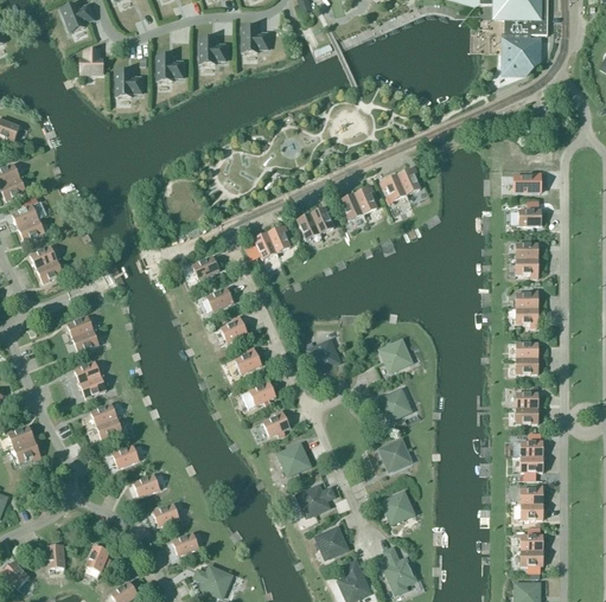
[(313,10),(310,0),(298,0),(303,13),(313,10)]
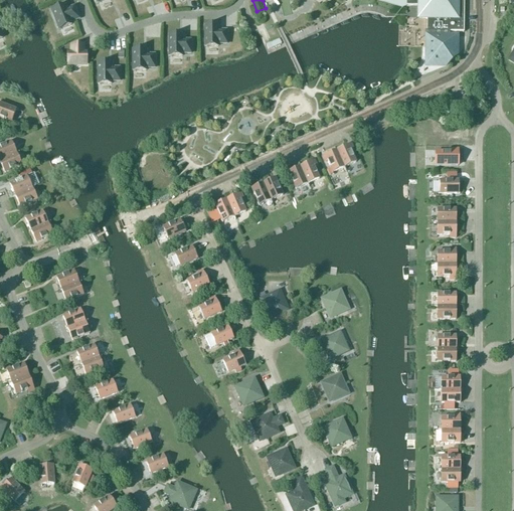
[(420,3),(420,14),(427,14),(427,28),(450,28),(465,29),(465,0),(402,0),(406,1),(406,2),(420,3)]
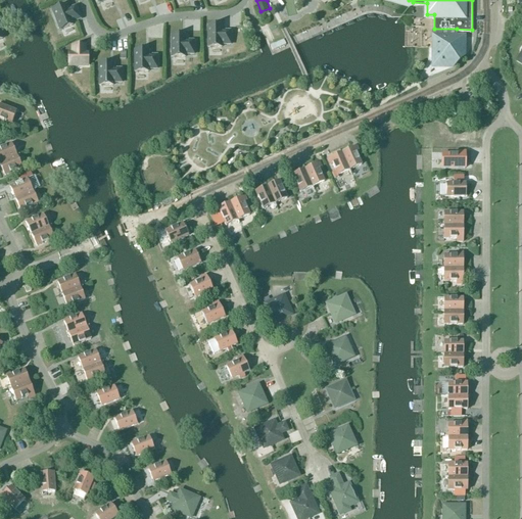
[(73,18),(81,15),(76,3),(67,6),(65,2),(53,6),(61,27),(74,21),(73,18)]
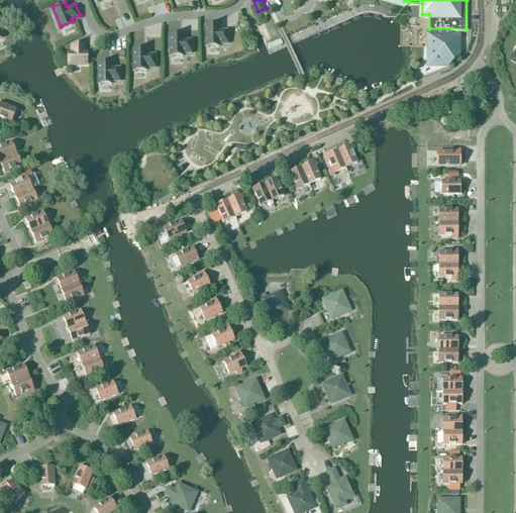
[(220,27),(220,22),(207,22),(206,43),(219,43),(219,40),(228,40),(228,27),(220,27)]
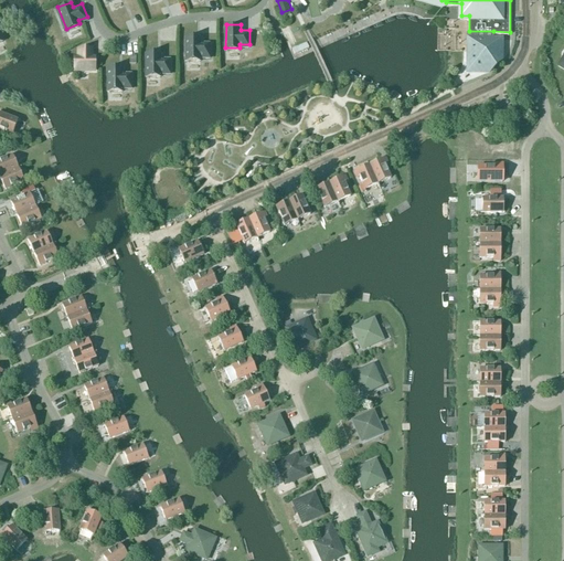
[(493,35),(493,31),(469,31),(469,69),(489,69),(501,56),(502,36),(493,35)]
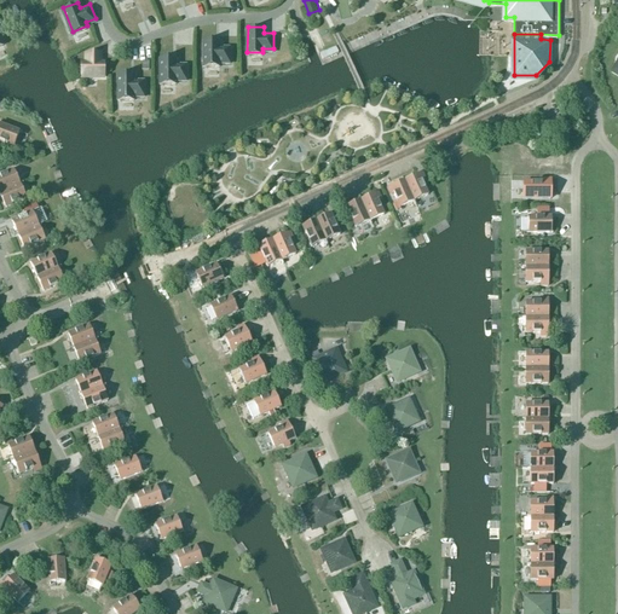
[(231,45),(220,45),(220,39),(204,39),(204,63),(220,63),(220,61),(231,61),(231,45)]
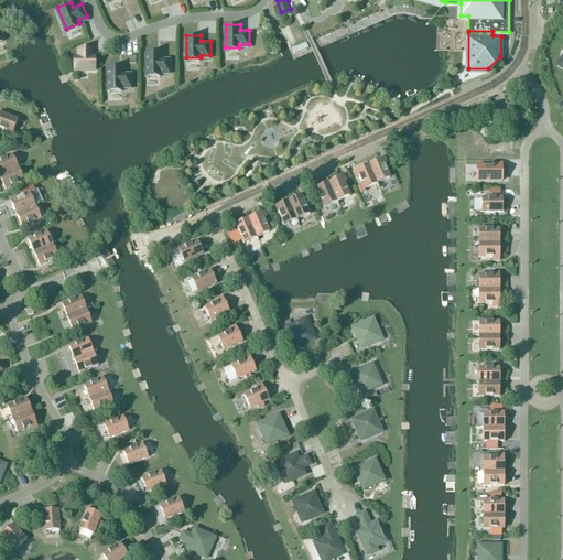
[(96,66),(96,54),(91,54),(91,46),(79,46),(79,54),(75,54),(75,66),(96,66)]
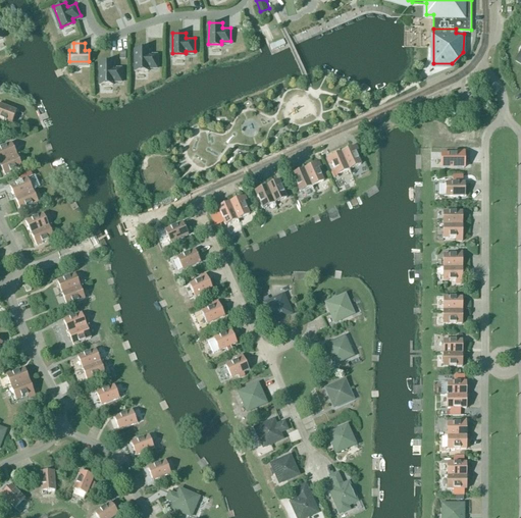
[(149,68),(149,65),(158,65),(157,52),(149,52),(149,47),(136,47),(136,68),(149,68)]
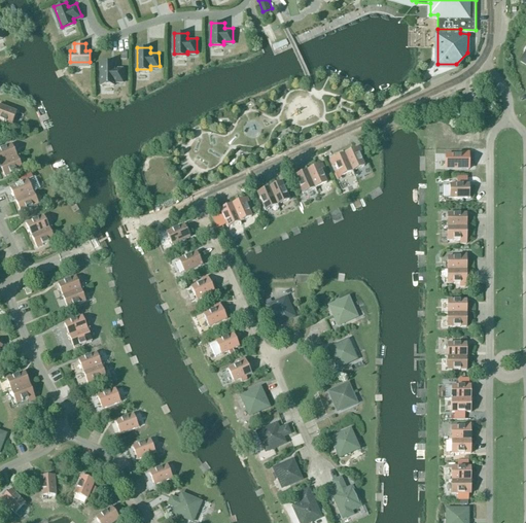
[(114,82),(114,79),(124,79),(124,66),(114,66),(114,61),(101,61),(101,82),(114,82)]
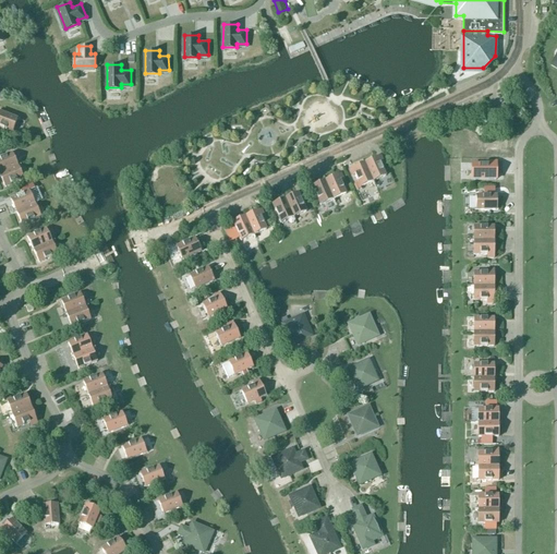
[(0,123),(13,129),(19,116),(0,108),(0,123)]
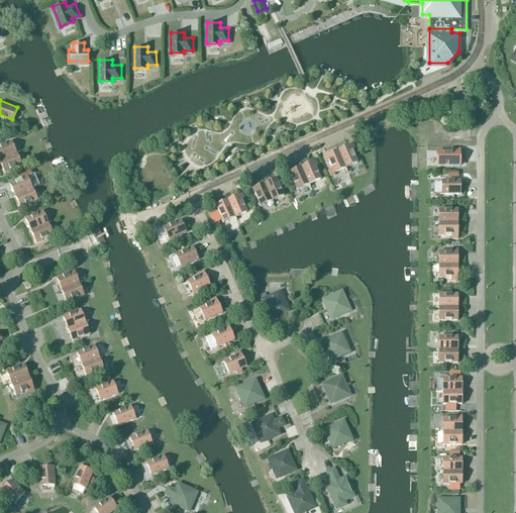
[(0,143),(0,158),(0,159),(17,150),(12,138),(0,143)]
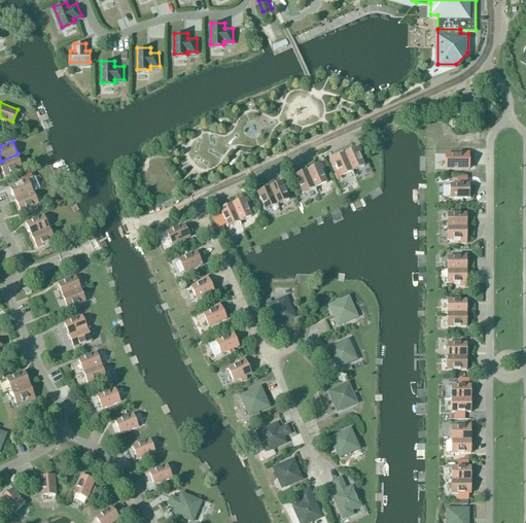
[(365,163),(360,150),(362,149),(360,144),(346,150),(353,168),(365,163)]
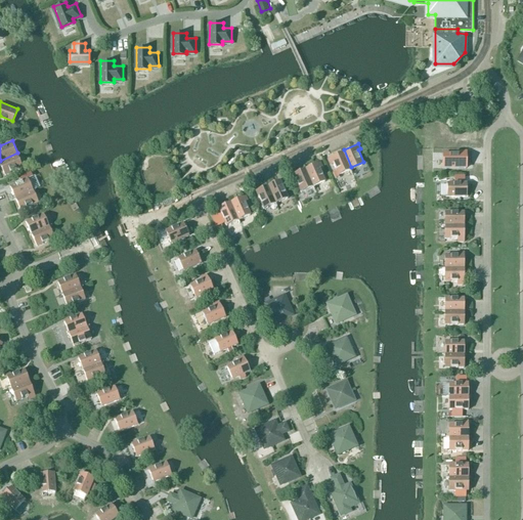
[(444,152),(444,165),(467,165),(467,148),(460,148),(460,152),(444,152)]
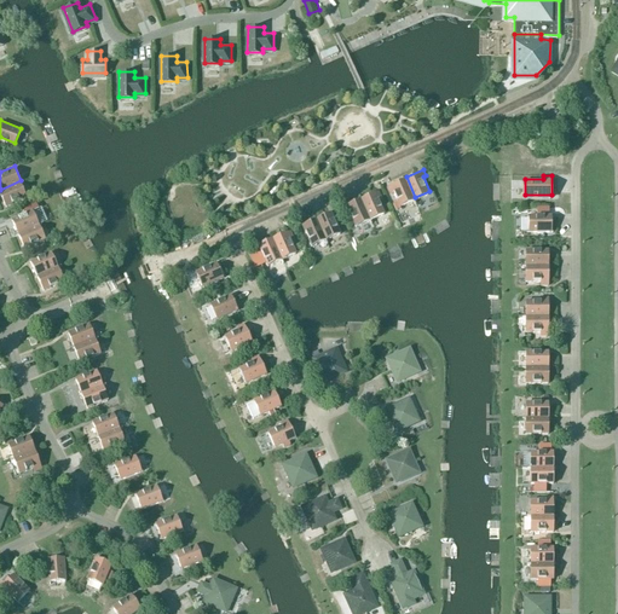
[(391,191),(394,190),(400,203),(415,197),(406,177),(388,185),(391,191)]
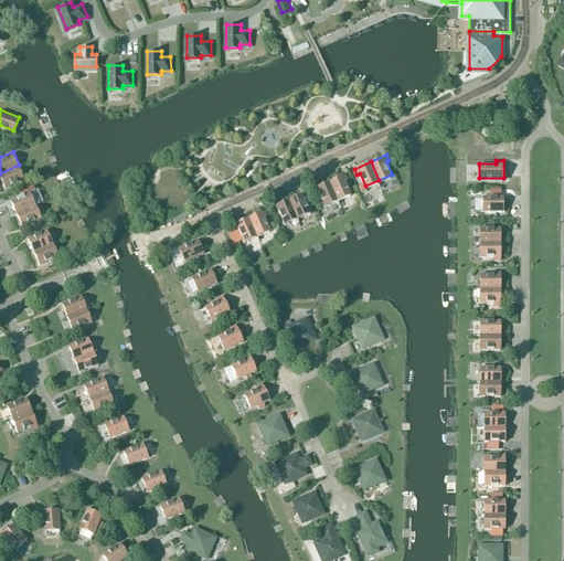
[(25,178),(19,165),(0,173),(6,186),(25,178)]
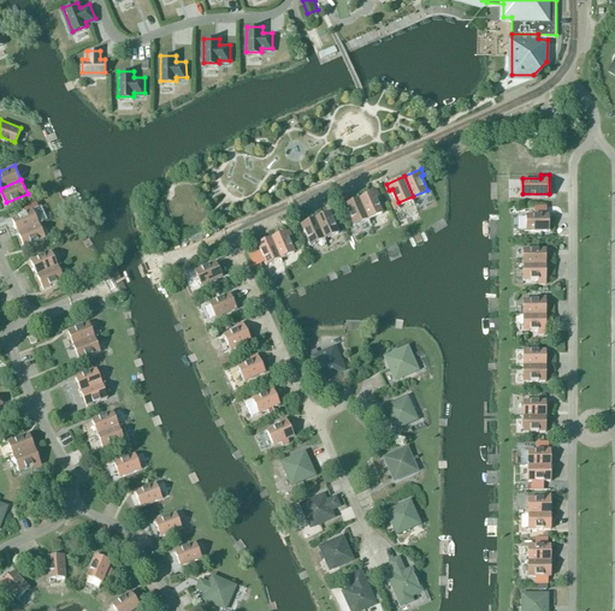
[(377,196),(380,195),(378,188),(360,196),(370,217),(383,209),(377,196)]
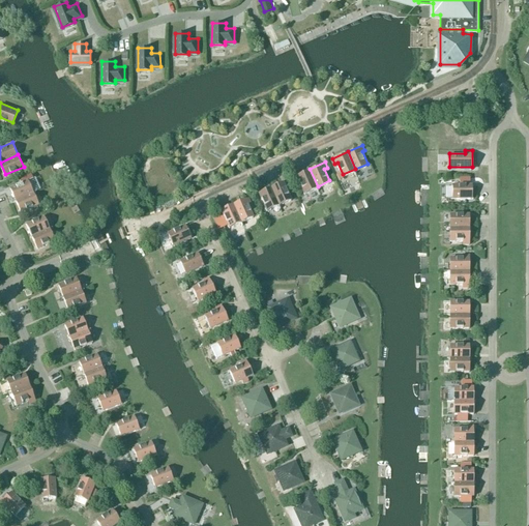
[(298,174),(298,173),(297,174),(305,192),(318,186),(310,169),(298,174)]
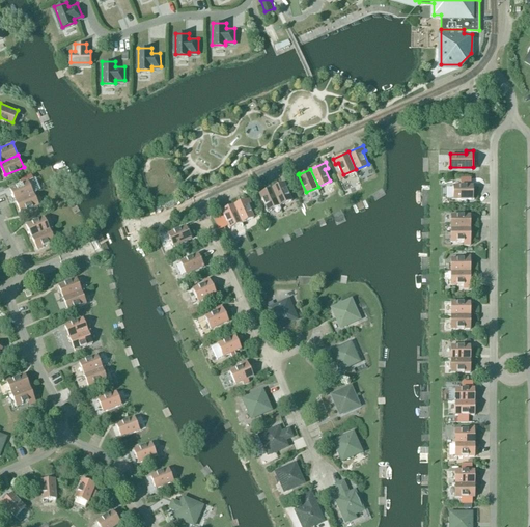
[(34,191),(28,178),(11,187),(17,198),(34,191)]
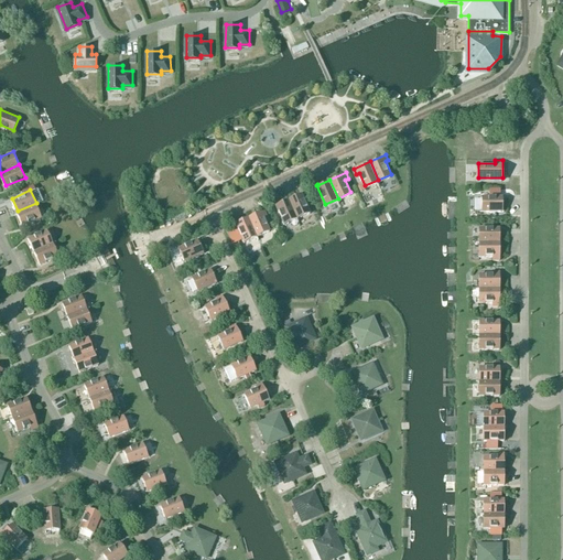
[(290,197),(298,216),(311,211),(302,192),(290,197)]
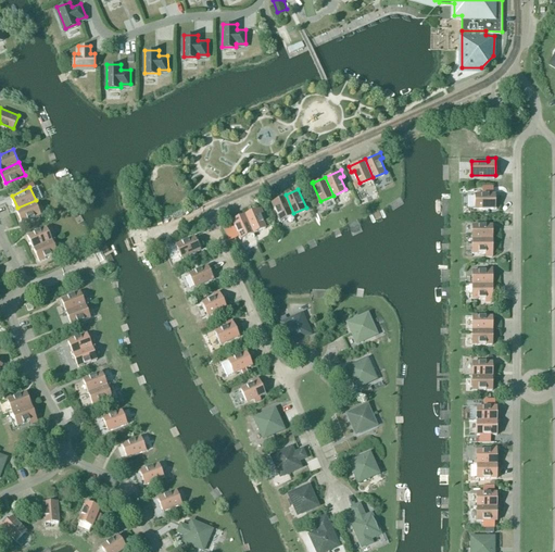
[(476,205),(495,205),(495,191),(476,191),(476,205)]
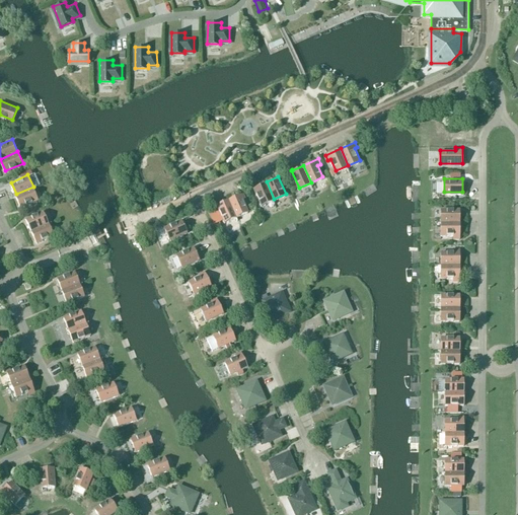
[(274,199),(267,181),(254,187),(262,204),(274,199)]
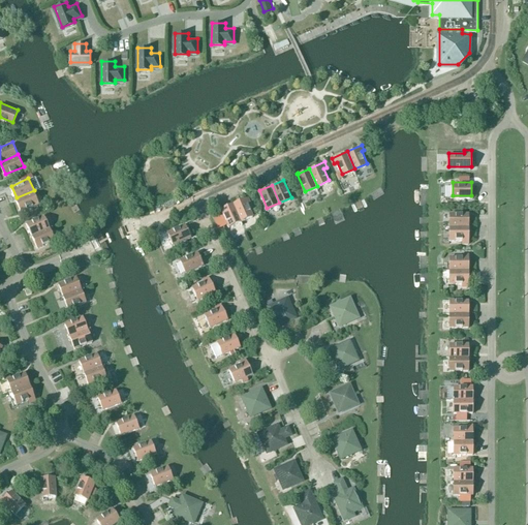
[(22,210),(39,202),(34,190),(17,197),(22,210)]
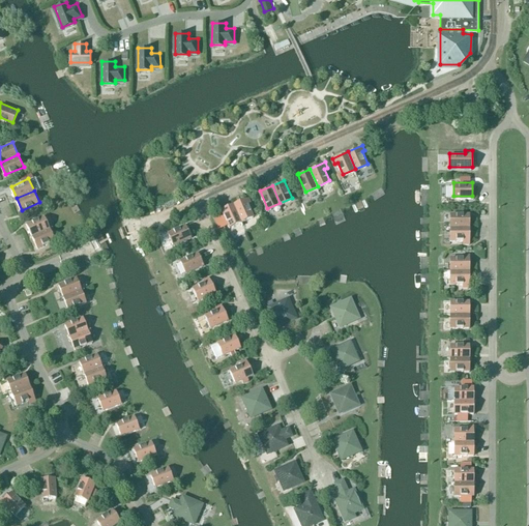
[(242,220),(254,214),(248,203),(252,201),(250,196),(234,202),(242,220)]
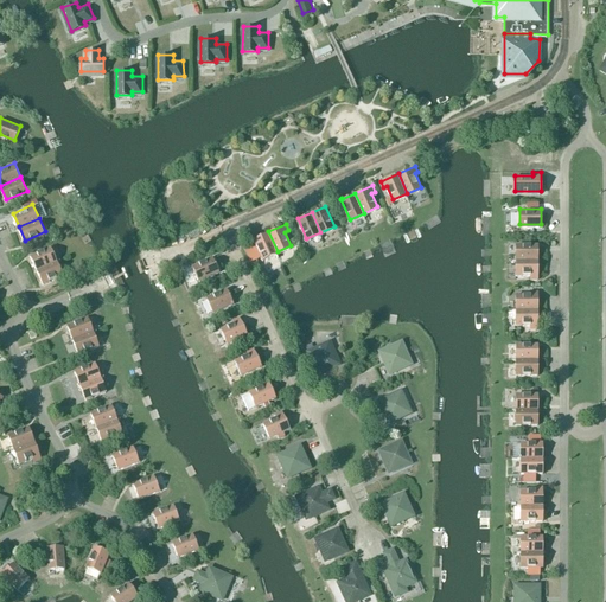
[(255,237),(254,237),(263,258),(278,251),(268,231),(255,237)]
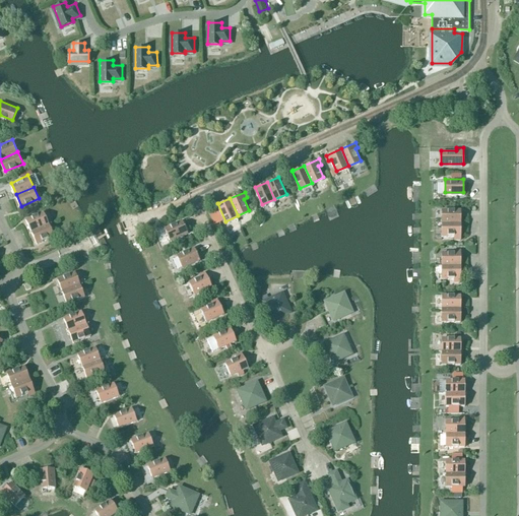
[(221,218),(216,207),(210,210),(215,221),(221,218)]
